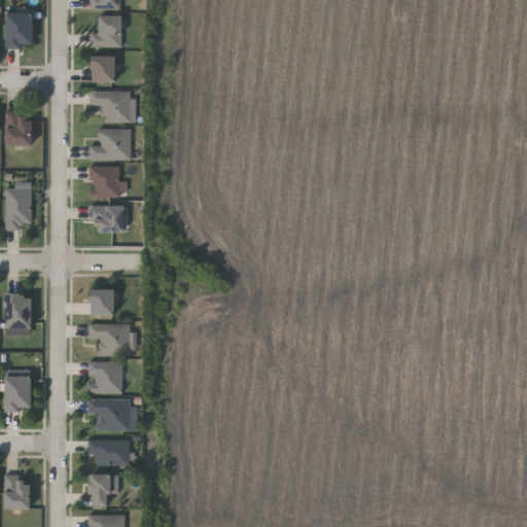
[(121,10),(120,0),(93,0),(93,9),(121,10)]
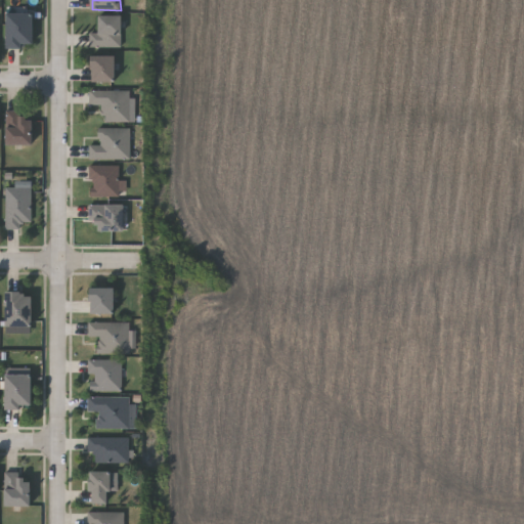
[(33,11),(33,45),(7,45),(7,11),(33,11)]
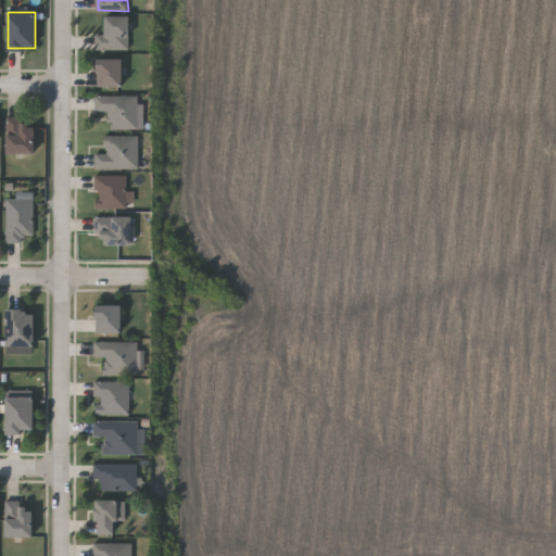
[(128,48),(95,48),(95,33),(104,33),(104,14),(128,14),(128,48)]
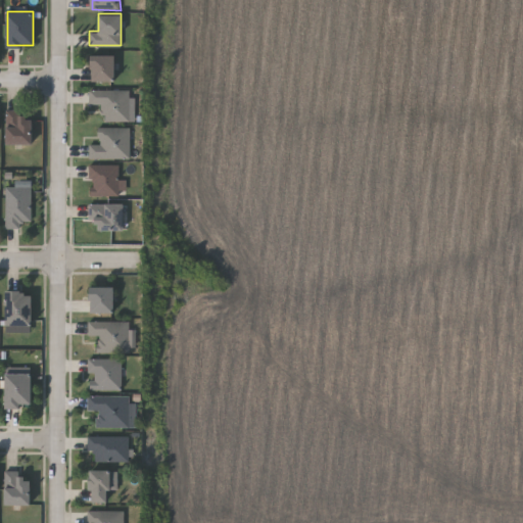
[(90,81),(90,54),(115,54),(115,81),(90,81)]
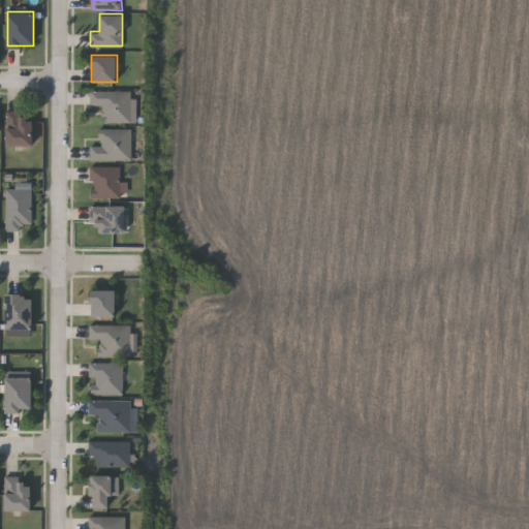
[(89,104),(89,90),(130,90),(130,122),(102,122),(102,104),(89,104)]
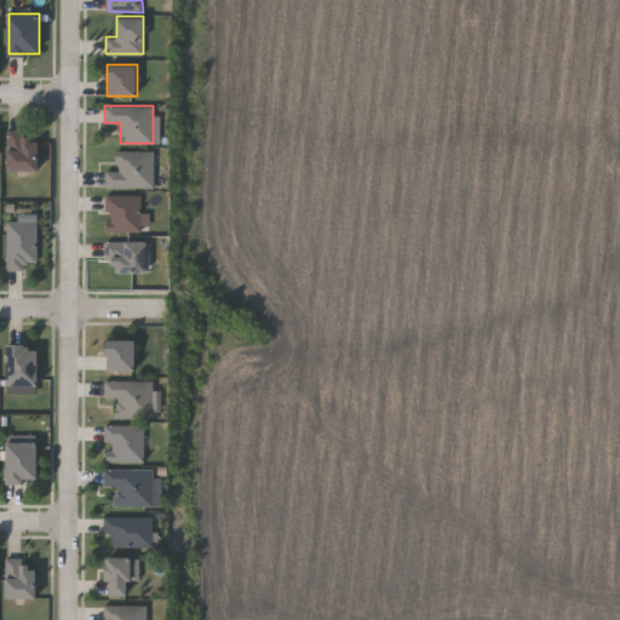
[(7,170),(7,130),(36,130),(36,170),(7,170)]
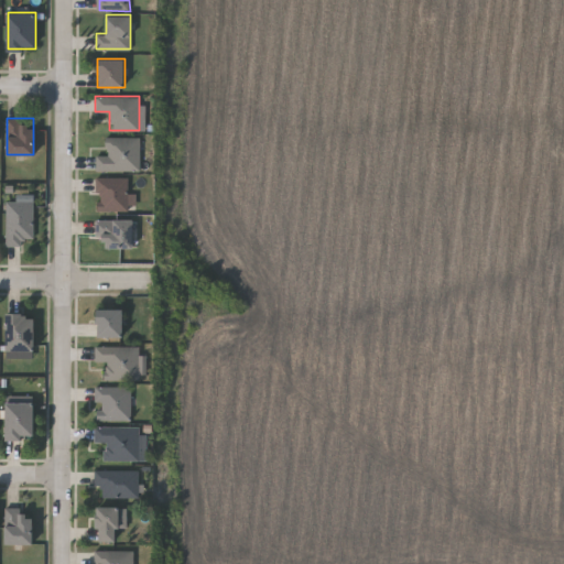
[(106,137),(139,137),(139,170),(95,170),(95,154),(106,154),(106,137)]
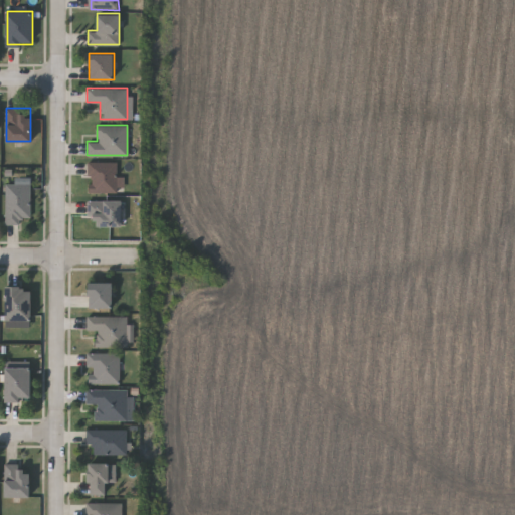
[(88,191),(88,161),(116,161),(116,191),(88,191)]
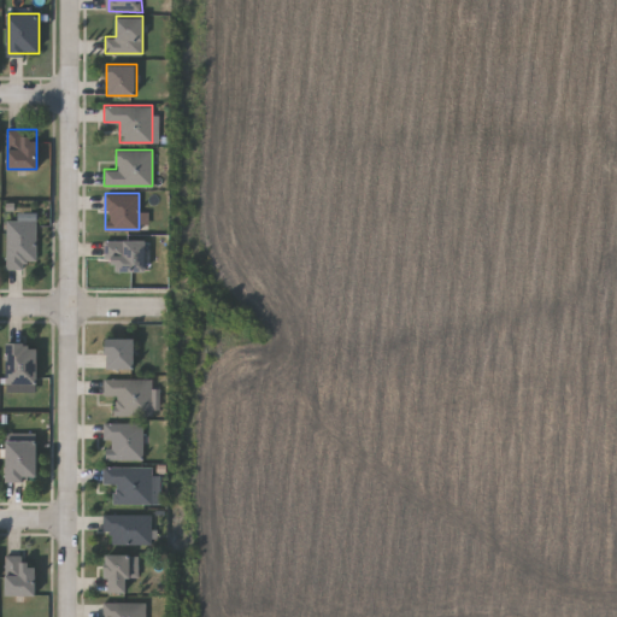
[(24,268),(6,268),(6,216),(35,216),(35,259),(24,259),(24,268)]
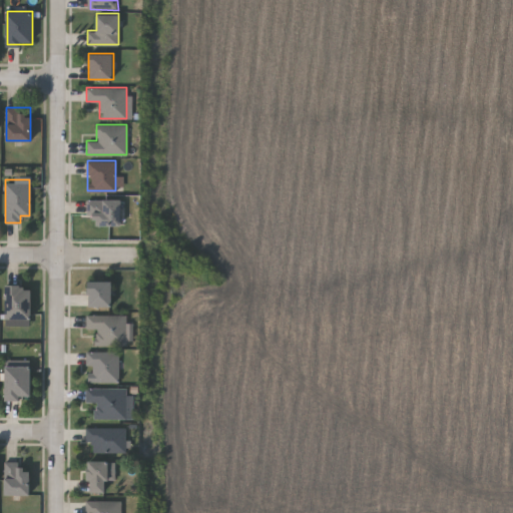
[(121,199),(121,224),(94,224),(94,214),(86,214),(86,199),(121,199)]
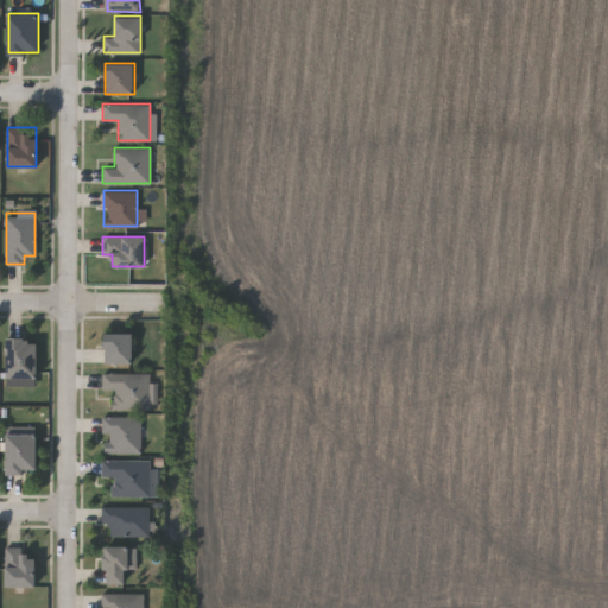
[(133,362),(105,362),(105,331),(133,331),(133,362)]
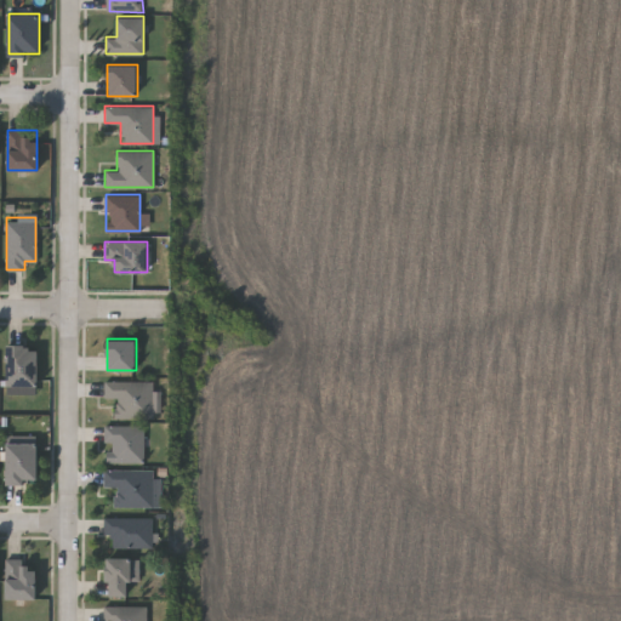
[(7,385),(7,345),(38,345),(38,385),(7,385)]
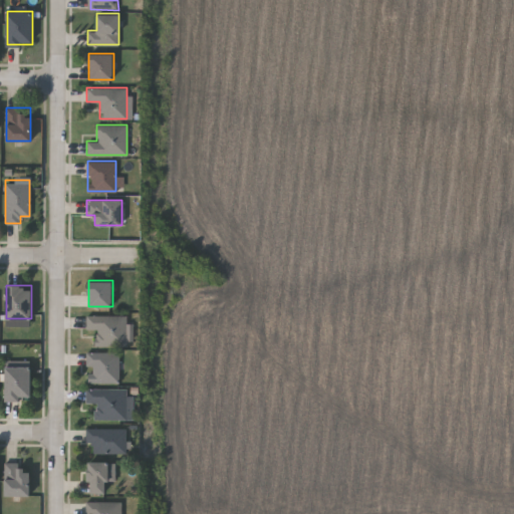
[(126,345),(95,345),(95,328),(86,328),(86,314),(126,314),(126,345)]
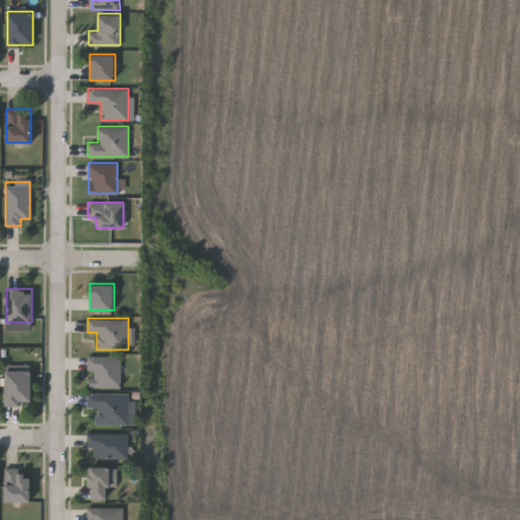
[(120,355),(120,387),(87,387),(87,355),(120,355)]
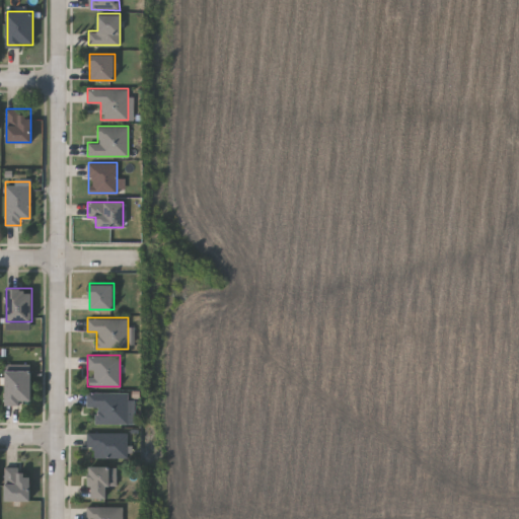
[(31,369),(31,403),(5,403),(5,369),(31,369)]
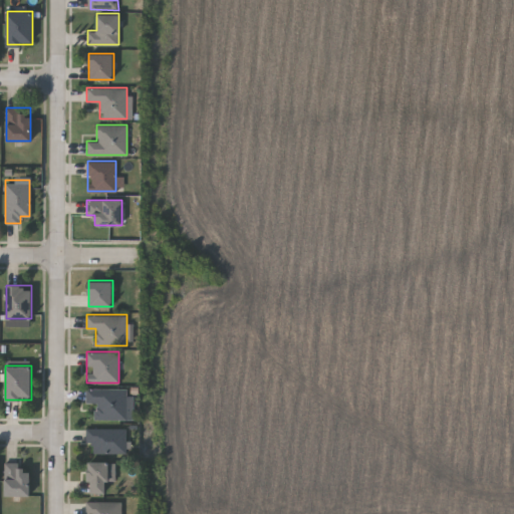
[(126,389),(126,419),(94,419),(94,402),(85,402),(85,389),(126,389)]
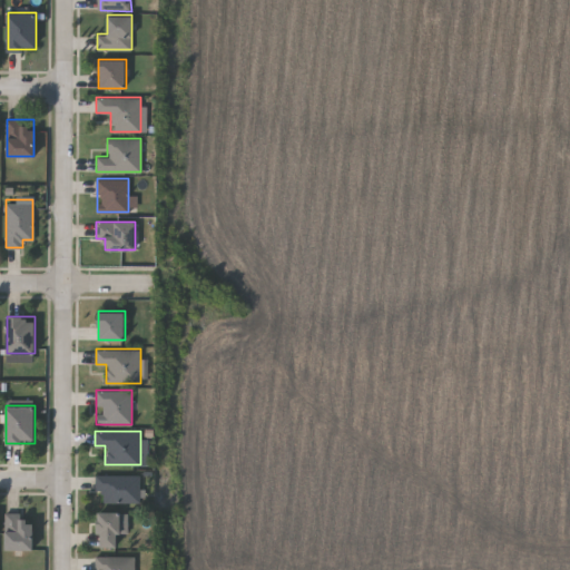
[(140,474),(140,502),(101,502),(101,489),(95,489),(95,474),(140,474)]
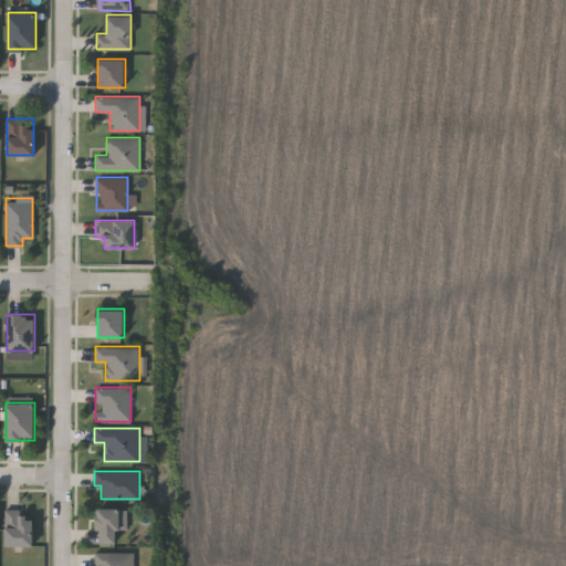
[(125,507),(125,531),(119,531),(119,541),(97,541),(97,507),(125,507)]
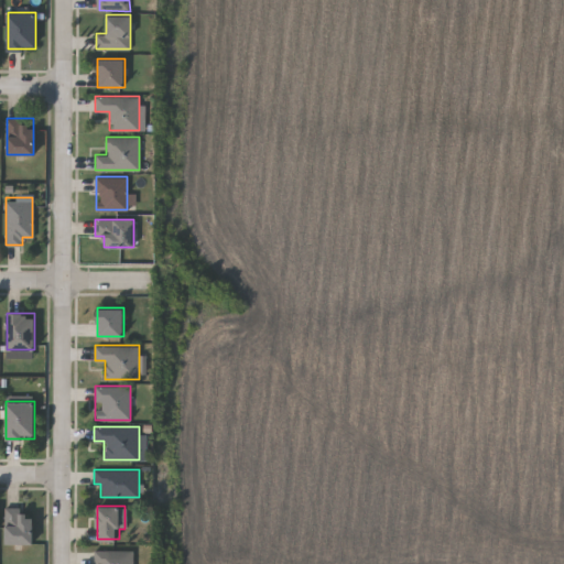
[(4,543),(4,507),(31,507),(31,543),(4,543)]
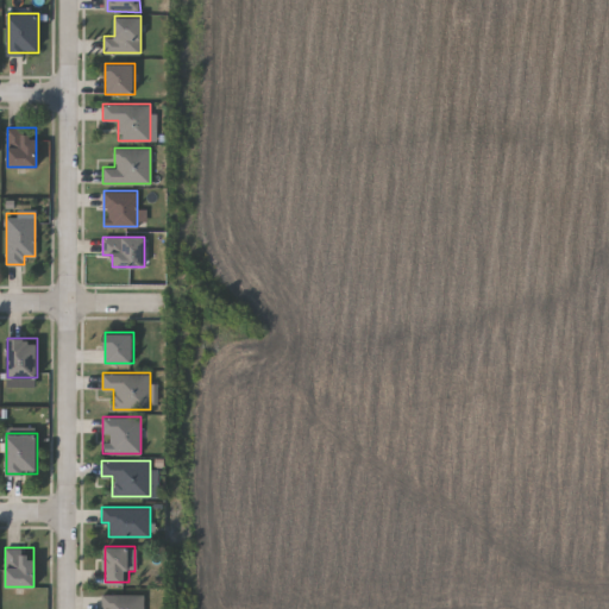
[(143,594),(143,608),(102,608),(102,594),(143,594)]
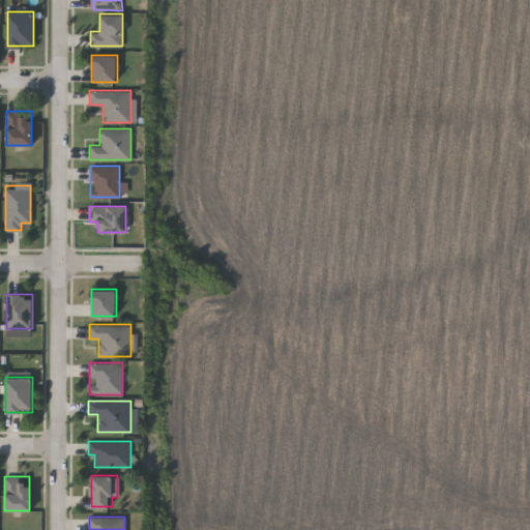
All buildings are outlined.
